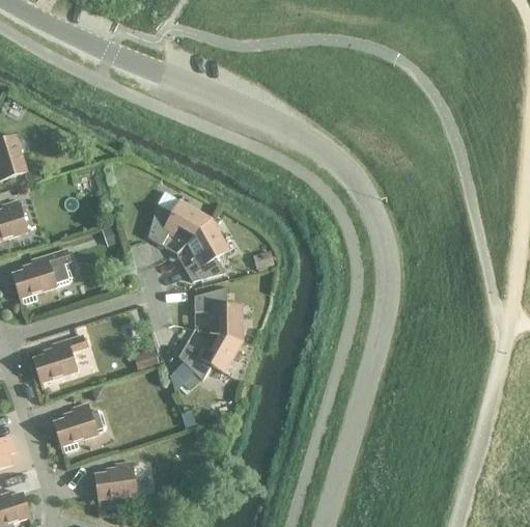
[(0,179),(27,171),(16,135),(0,139),(0,179)]
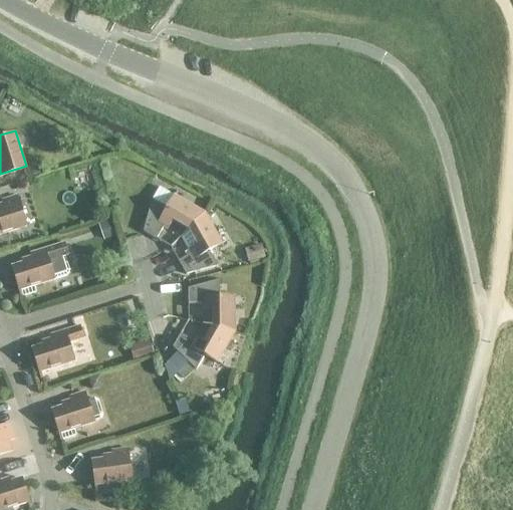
[(38,163),(24,167),(27,176),(40,172),(38,163)]
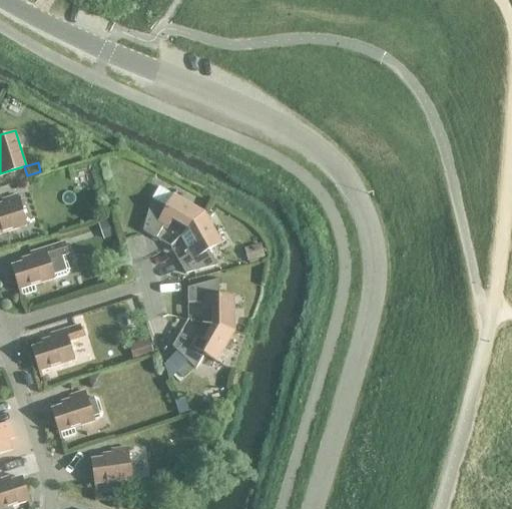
[(151,197),(143,228),(156,236),(163,224),(167,226),(172,217),(188,226),(203,211),(173,193),(159,184),(151,197)]
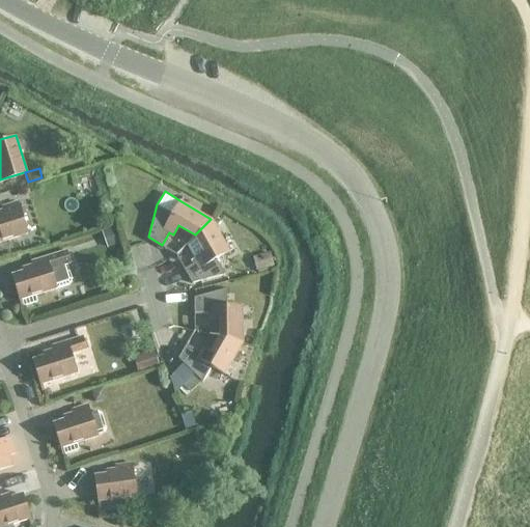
[(0,213),(0,240),(27,232),(17,200),(2,205),(4,213),(0,213)]
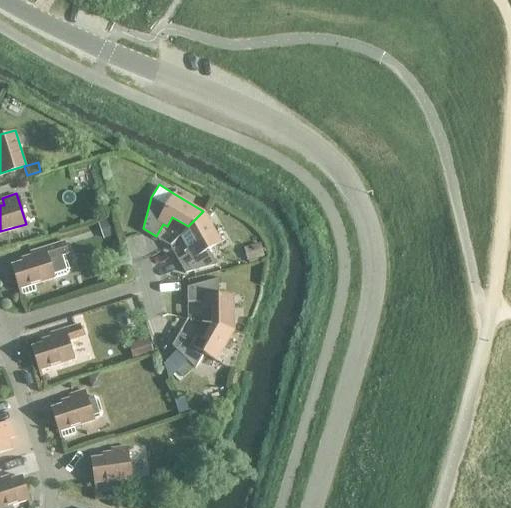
[(203,211),(188,226),(181,233),(189,246),(187,247),(189,251),(178,258),(185,271),(217,263),(208,248),(221,241),(203,211)]
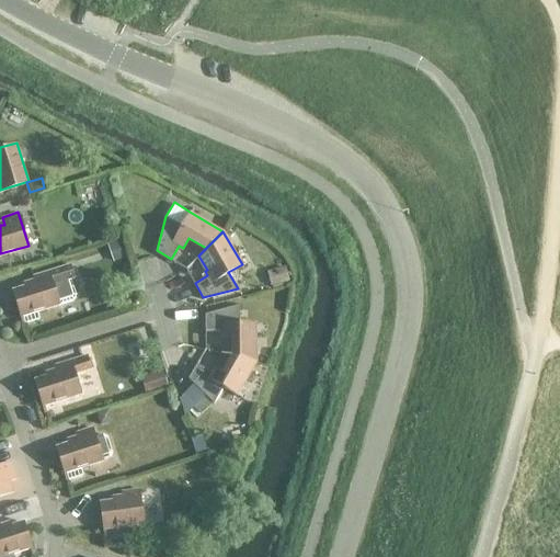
[(122,237),(110,241),(115,259),(127,254),(122,237)]
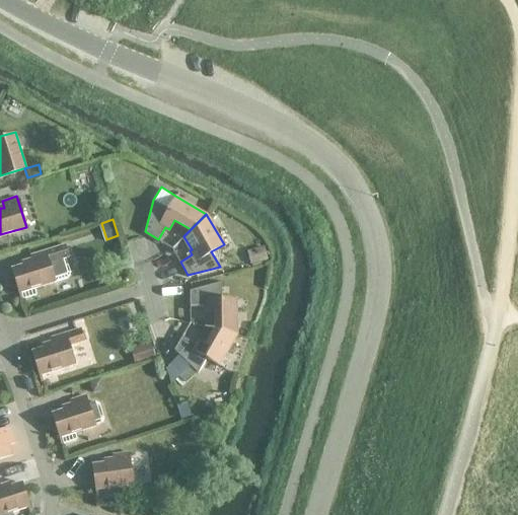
[(29,231),(22,233),(24,241),(31,239),(29,231)]
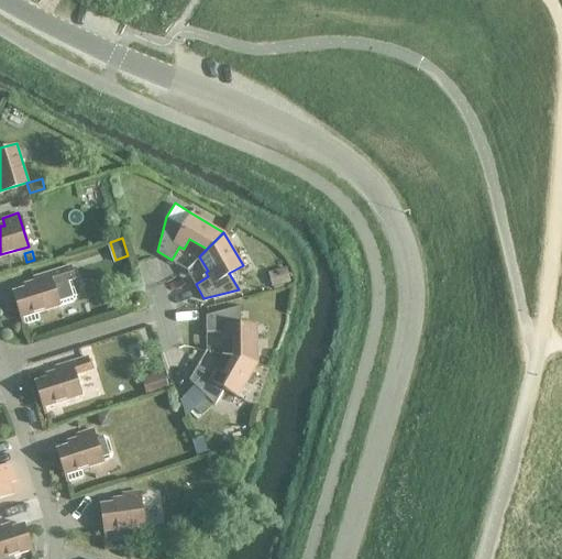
[(70,264),(50,271),(33,276),(35,284),(13,291),(23,325),(39,319),(36,311),(74,300),(76,296),(72,281),(75,280),(70,264)]
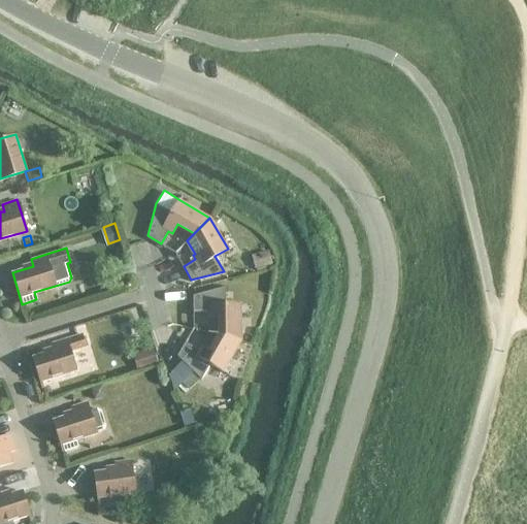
[(270,249),(253,253),(257,266),(273,262),(270,249)]
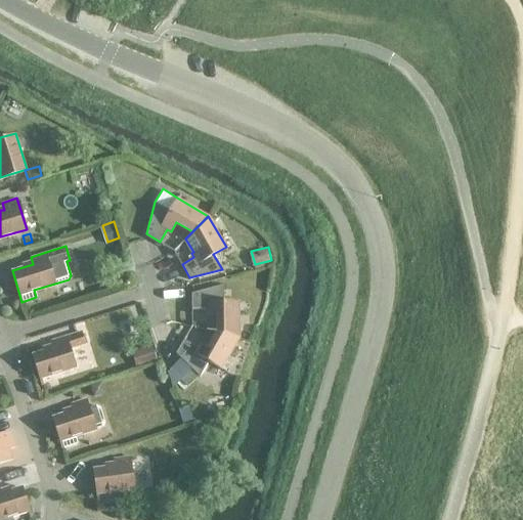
[(217,331),(240,337),(238,301),(224,301),(224,284),(191,293),(191,308),(206,308),(206,312),(217,312),(217,331)]
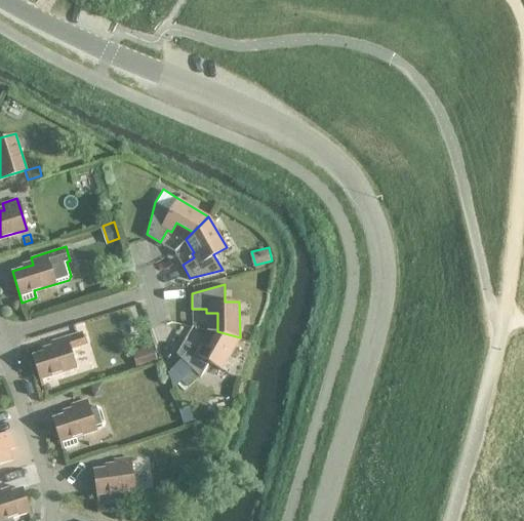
[(240,337),(217,331),(206,328),(199,343),(197,347),(185,339),(176,353),(192,367),(180,378),(189,387),(199,375),(200,376),(209,361),(222,368),(240,337)]
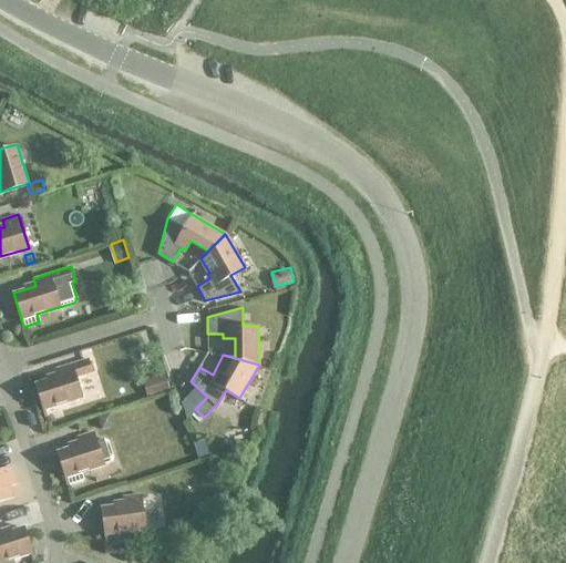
[(43,409),(82,397),(75,376),(92,370),(89,357),(55,368),(58,376),(35,384),(43,409)]
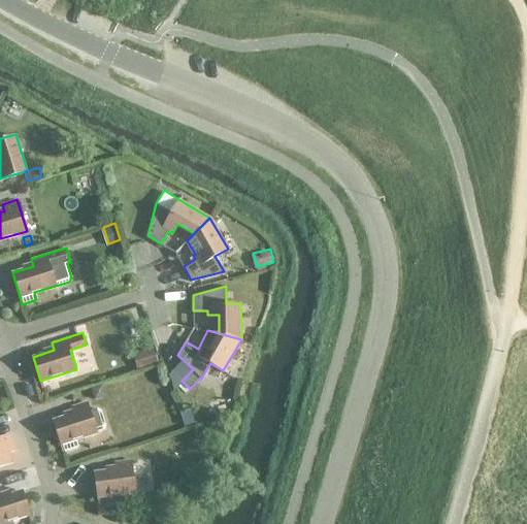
[(155,346),(134,353),(139,367),(159,361),(155,346)]
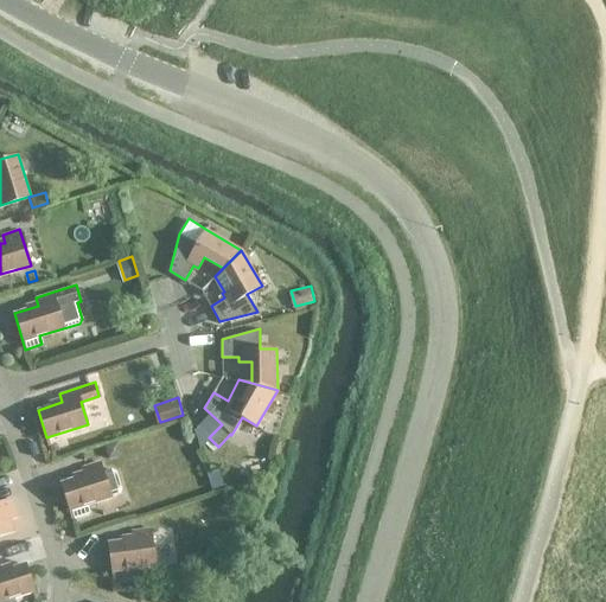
[(115,441),(104,444),(108,456),(115,454),(117,450),(115,441)]
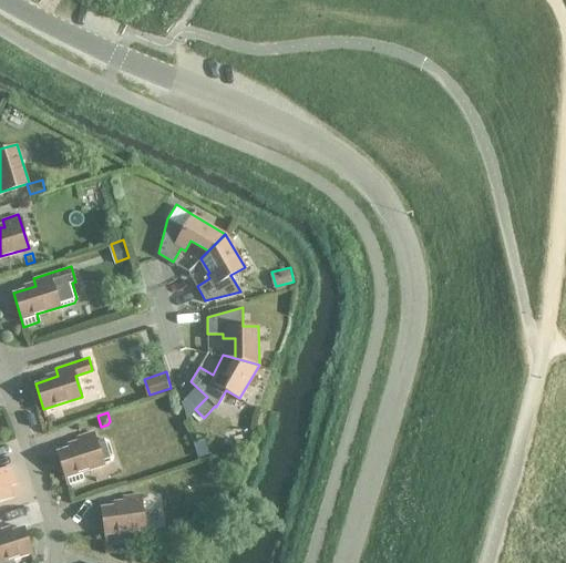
[(110,439),(104,437),(96,439),(93,430),(78,436),(80,443),(57,451),(68,483),(83,479),(81,472),(104,464),(104,463),(112,460),(114,456),(110,439)]
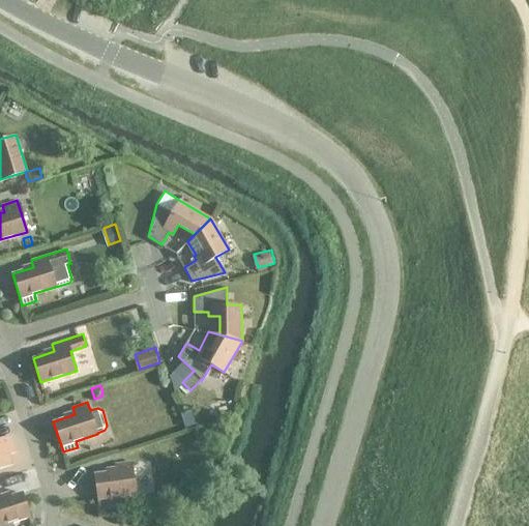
[(189,408),(180,411),(184,426),(195,422),(189,408)]
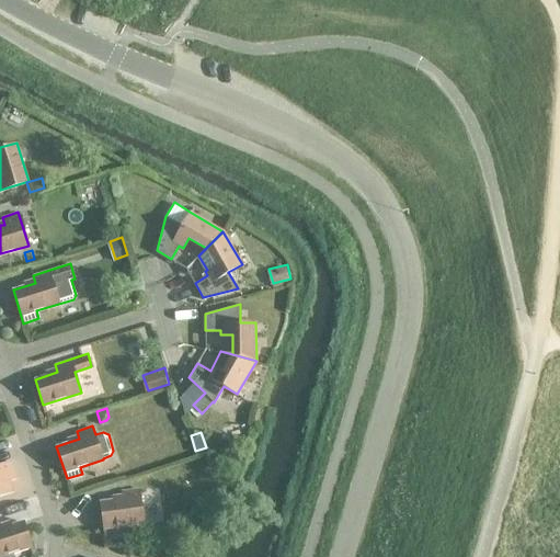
[(16,477),(11,461),(0,464),(0,495),(14,490),(10,479),(16,477)]
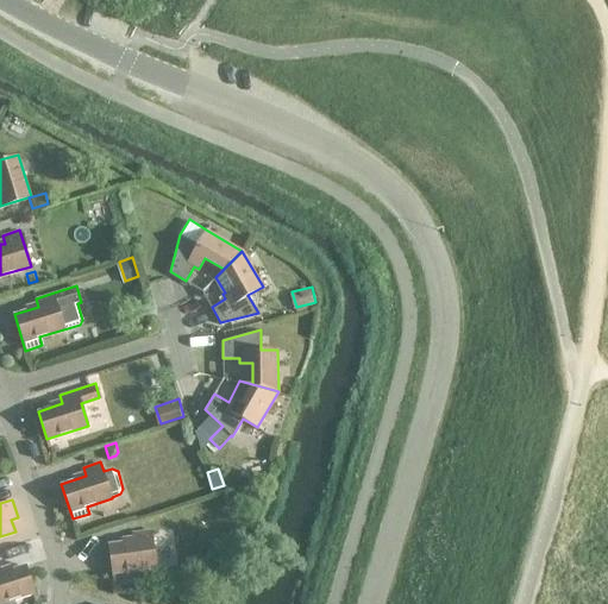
[(108,543),(113,573),(156,567),(151,529),(133,532),(135,540),(108,543)]
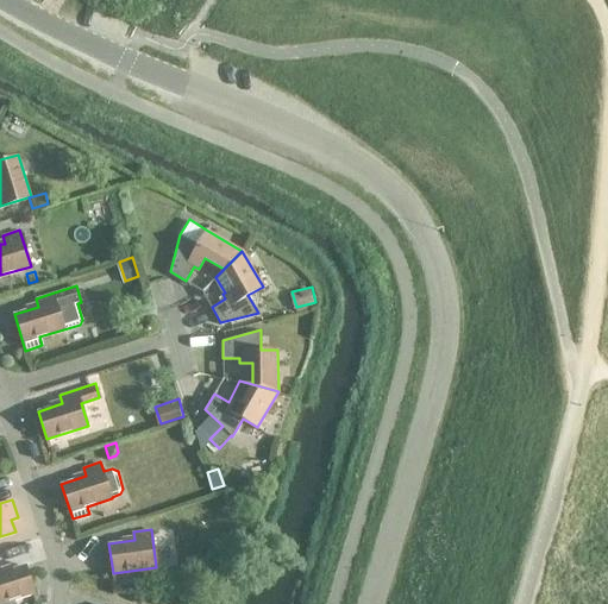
[(35,592),(25,565),(1,572),(0,568),(0,603),(7,602),(13,599),(16,598),(35,592)]
